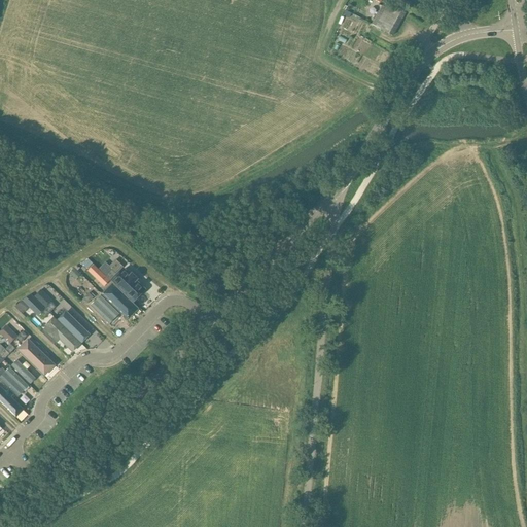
[(407,13),(392,5),(390,10),(382,6),(373,24),(380,29),(394,36),(400,25),(407,13)]
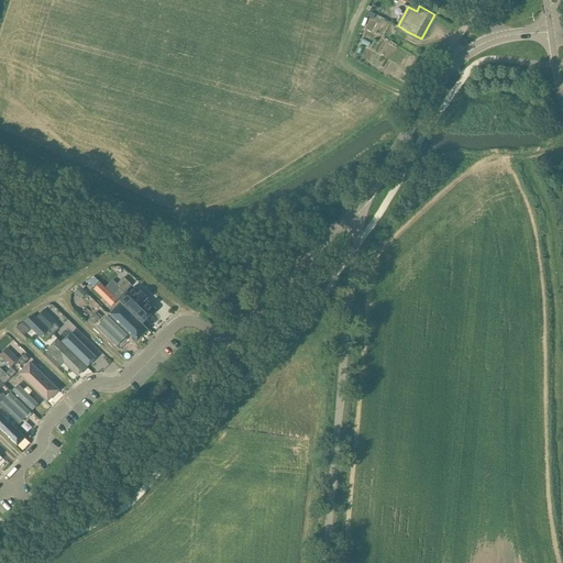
[(80,285),(75,290),(81,298),(88,293),(80,285)]
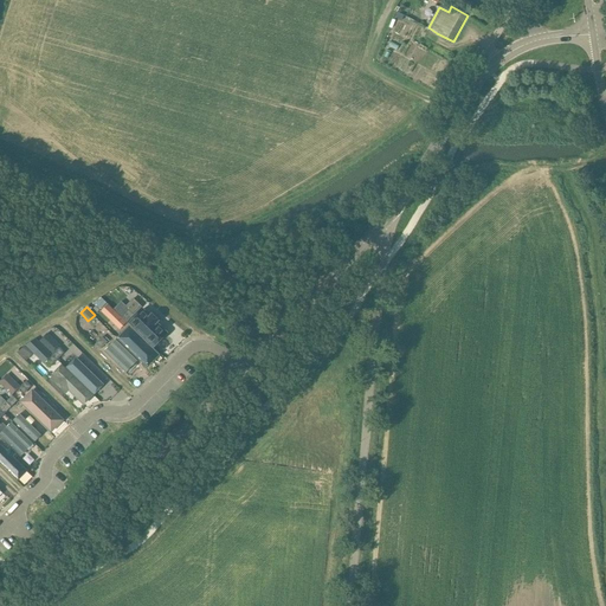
[(129,310),(122,317),(127,322),(134,315),(129,310)]
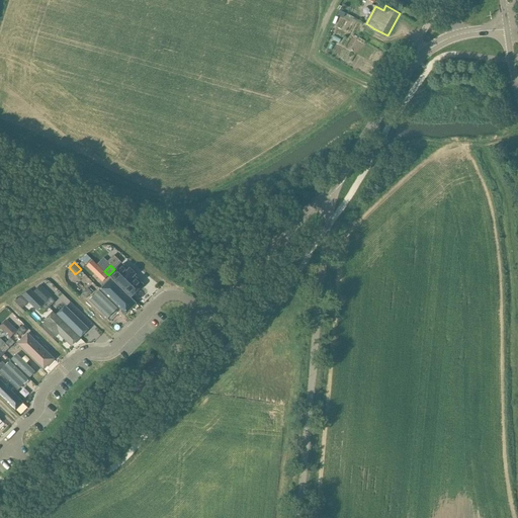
[(92,272),(98,277),(102,281),(108,275),(104,271),(103,272),(98,266),(92,272)]
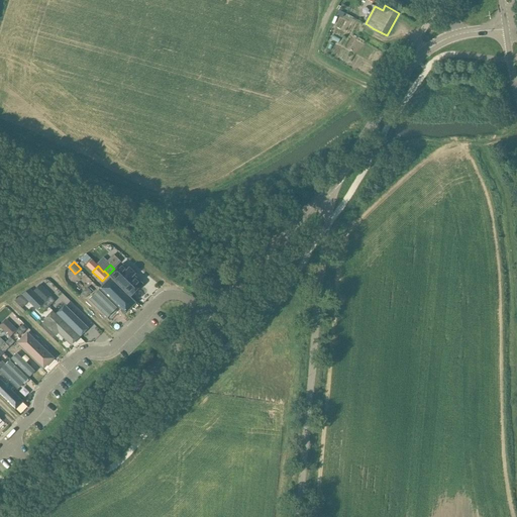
[(120,268),(111,277),(133,297),(142,288),(129,276),(132,273),(126,268),(123,271),(120,268)]
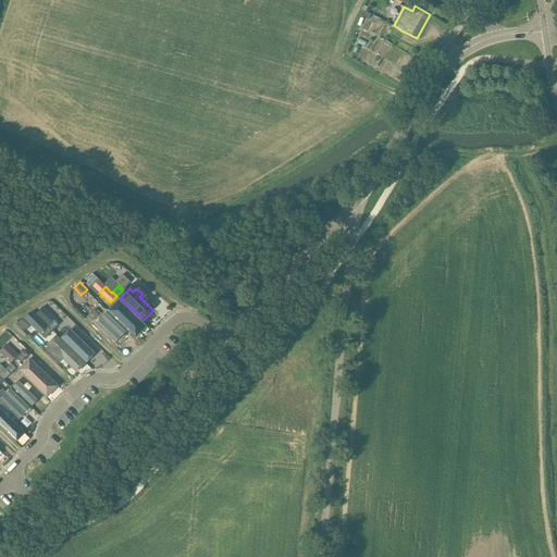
[(146,327),(116,299),(106,310),(136,338),(146,327)]
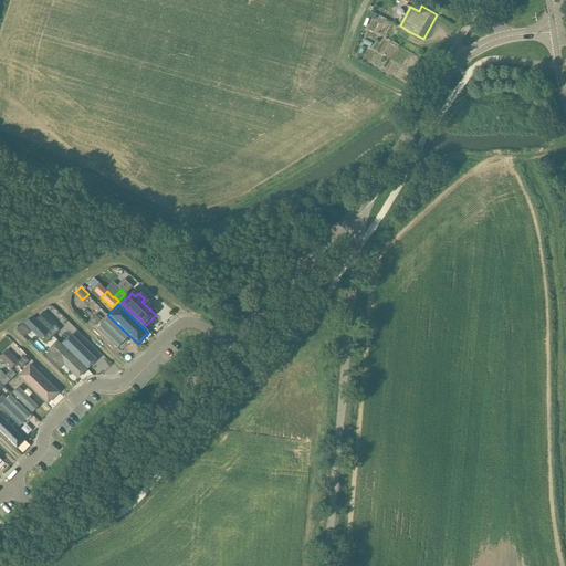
[(95,315),(88,322),(94,326),(101,321),(95,315)]
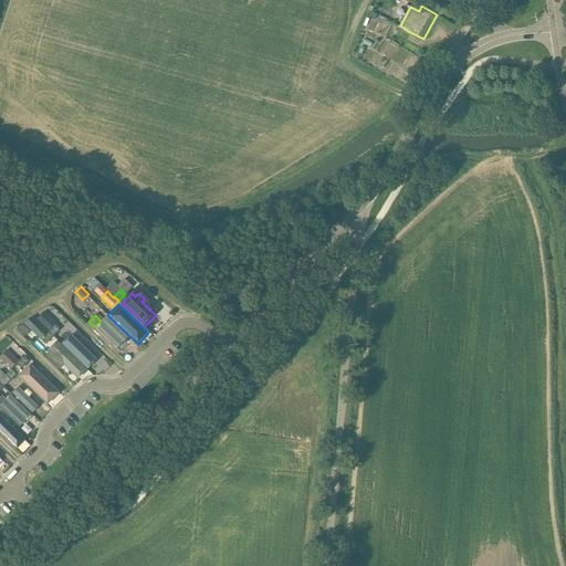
[(24,323),(32,331),(41,339),(49,332),(33,317),(24,323)]
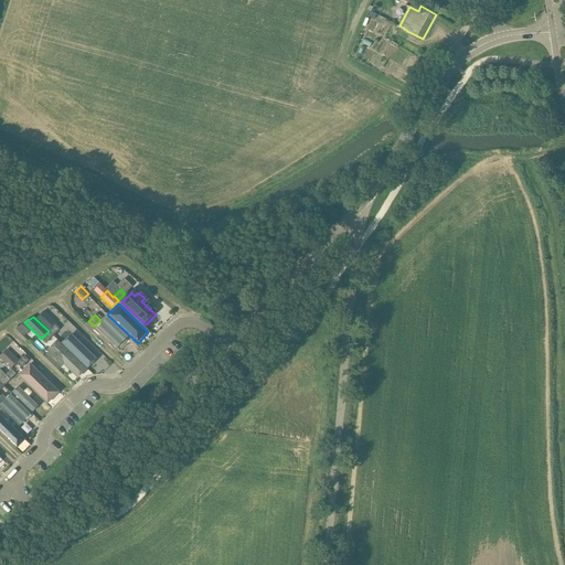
[(127,338),(106,318),(96,328),(117,348),(127,338)]
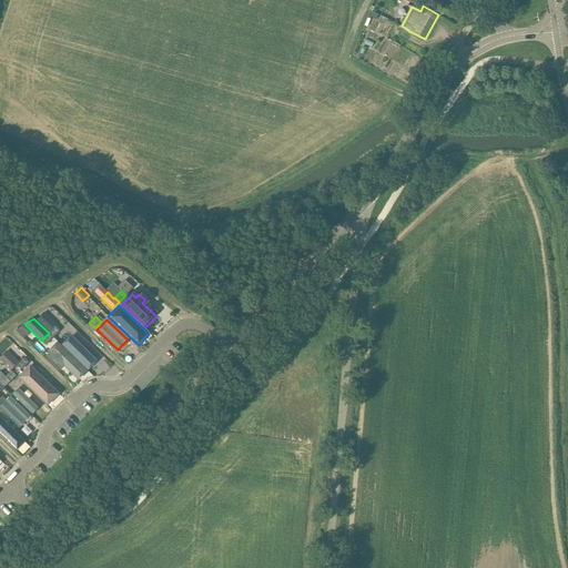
[(49,333),(53,337),(60,331),(56,326),(49,333)]
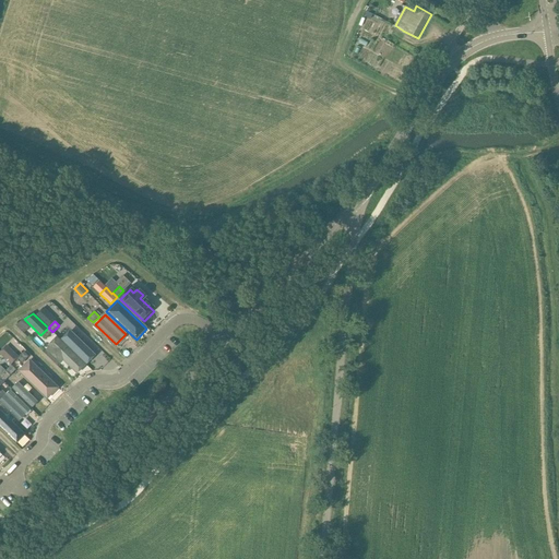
[(52,332),(48,328),(42,334),(46,339),(52,332)]
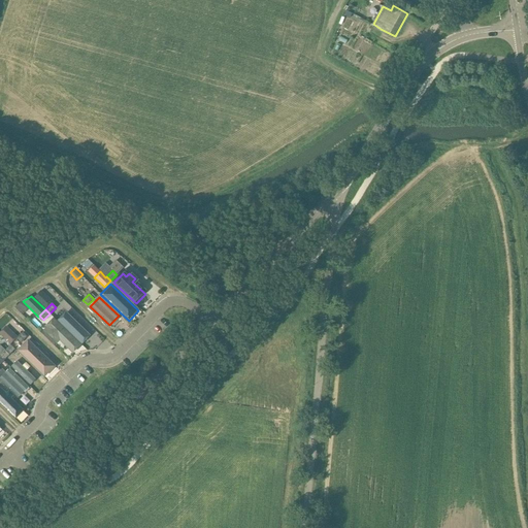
[(65,312),(57,321),(80,344),(89,335),(65,312)]
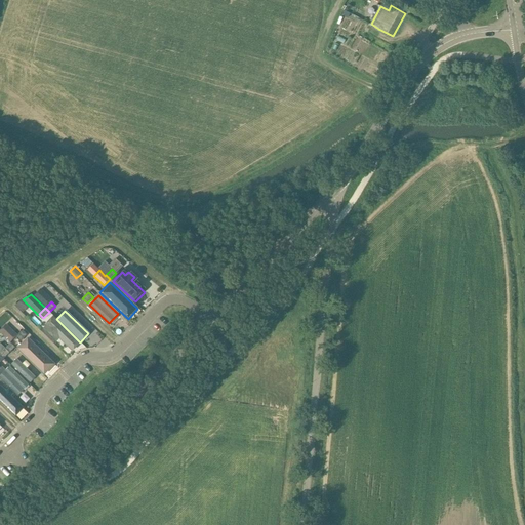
[(79,344),(52,316),(44,324),(48,328),(45,331),(55,341),(58,338),(71,352),(79,344)]
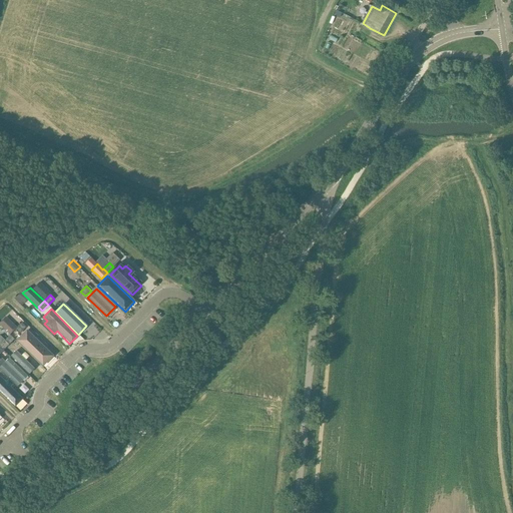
[(5,328),(10,334),(16,328),(10,322),(5,328)]
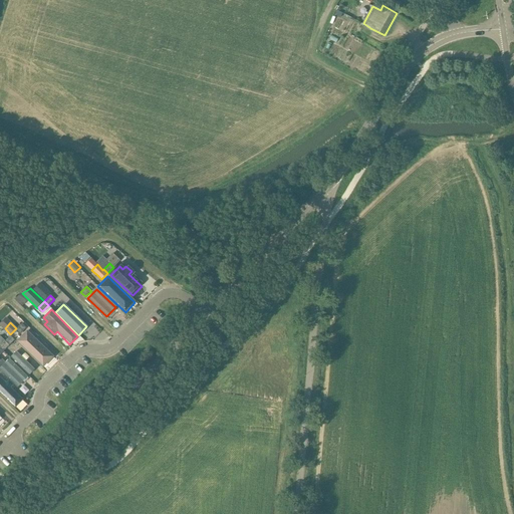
[(26,328),(22,324),(16,330),(20,334),(26,328)]
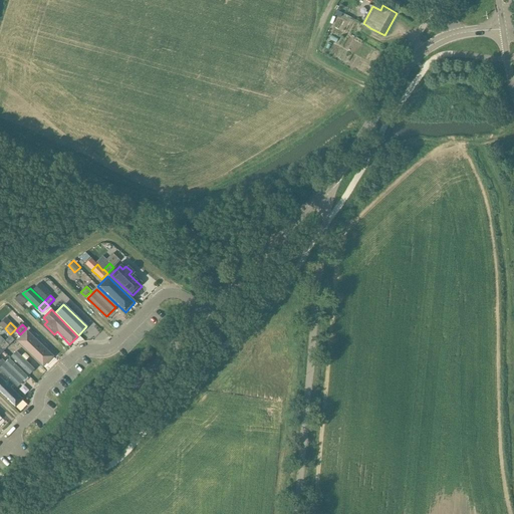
[(25,330),(15,340),(42,367),(53,357),(25,330)]
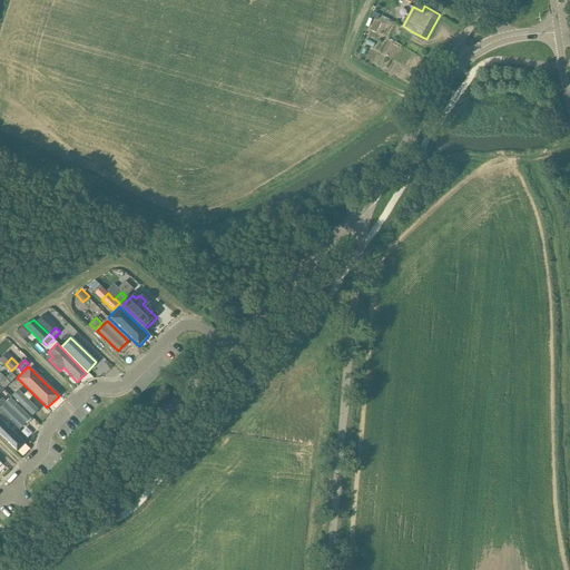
[(6,379),(0,383),(0,385),(5,390),(11,383),(6,379)]
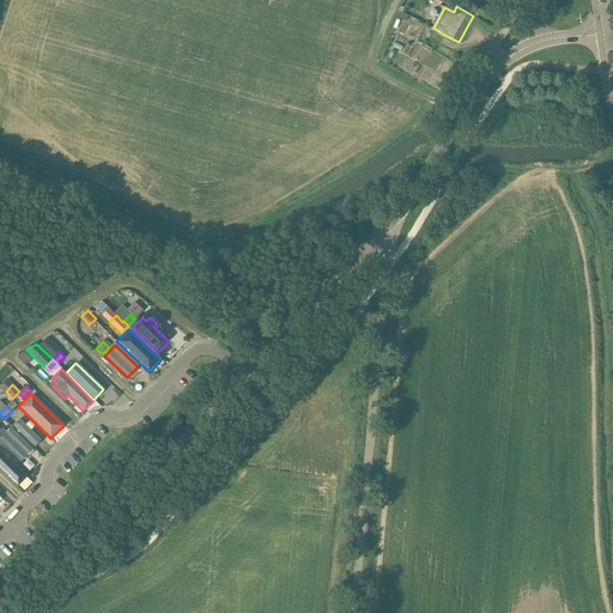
[(25,425),(19,419),(12,426),(35,449),(42,442),(30,430),(34,428),(28,423),(25,425)]
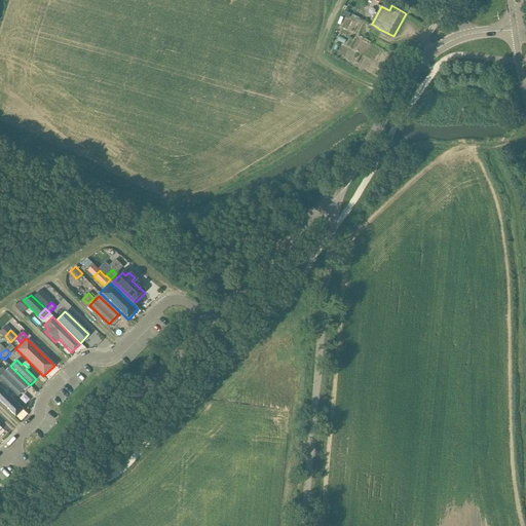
[(27,386),(9,369),(0,378),(0,379),(17,397),(27,386)]
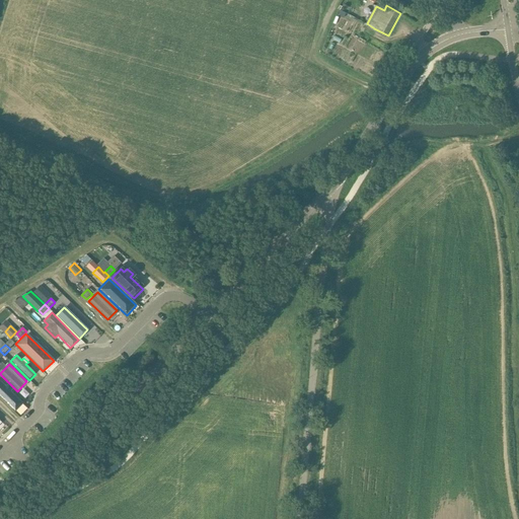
[(26,409),(0,382),(0,397),(19,417),(26,409)]
